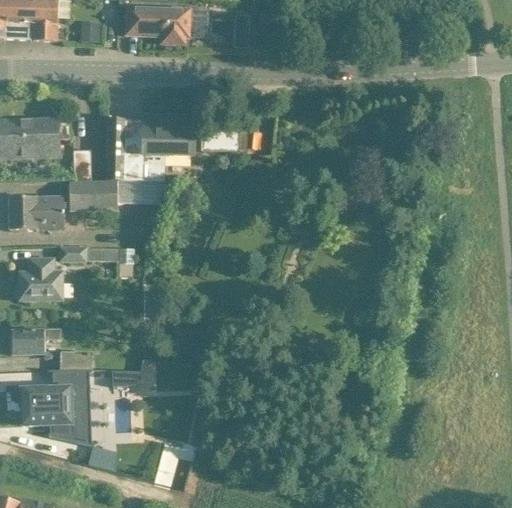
[(0,0),(0,37),(57,40),(58,0),(0,0)]
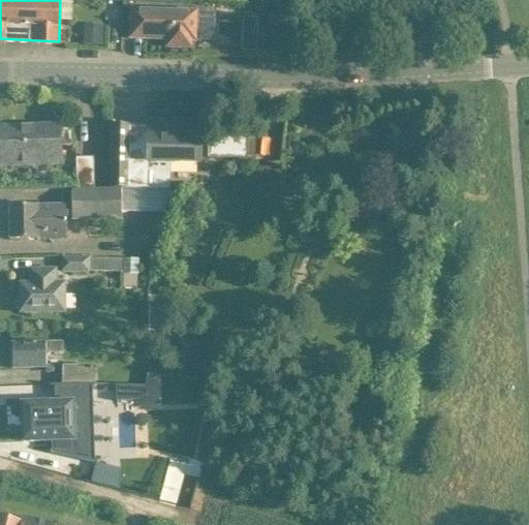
[(89,18),(105,17),(105,0),(88,0),(89,18)]
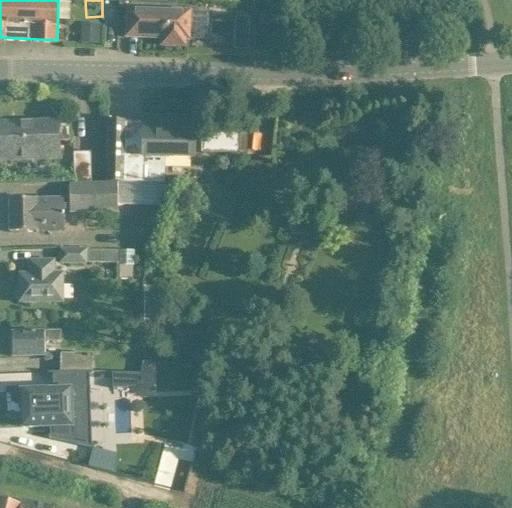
[(190,8),(127,6),(126,34),(161,36),(161,43),(185,44),(186,36),(189,37),(189,35),(206,36),(207,9),(190,9),(190,8)]
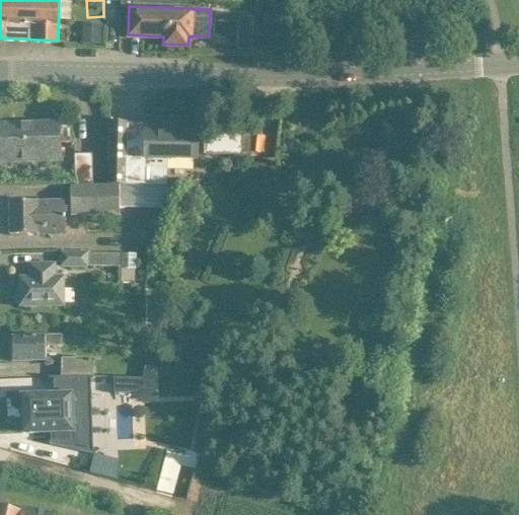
[(263,22),(274,22),(275,11),(263,10),(263,22)]
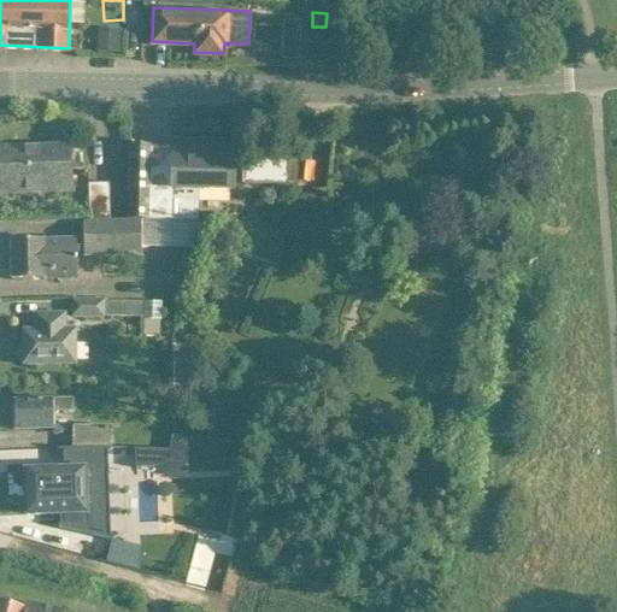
[(97,29),(97,47),(119,47),(121,30),(97,29)]
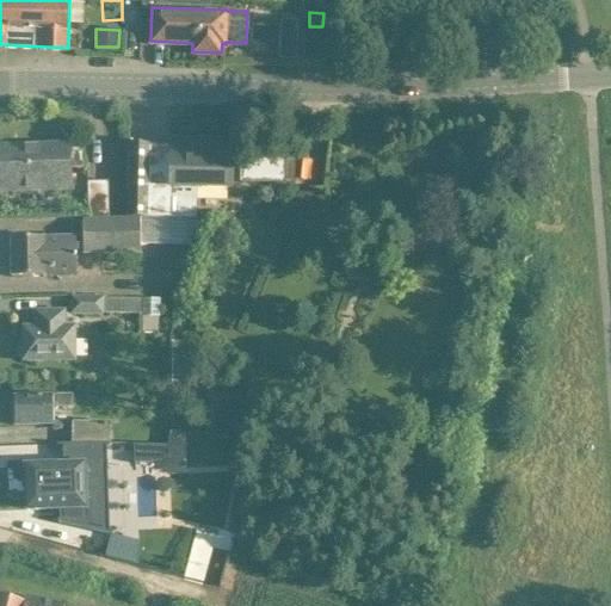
[(297,35),(281,33),(281,53),(297,53),(297,35)]
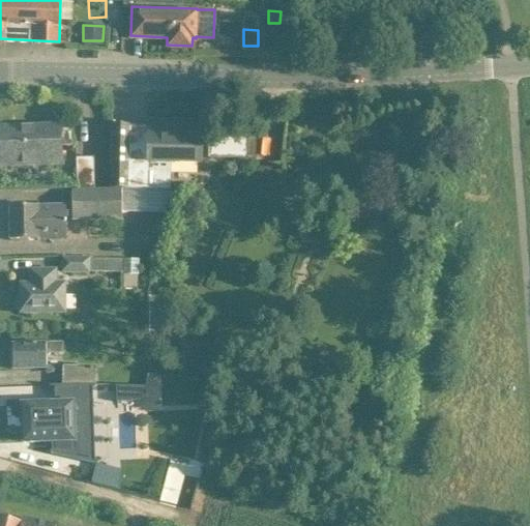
[(141,185),(171,184),(171,172),(150,173),(150,162),(180,161),(200,161),(201,124),(112,122),(110,185),(141,185)]
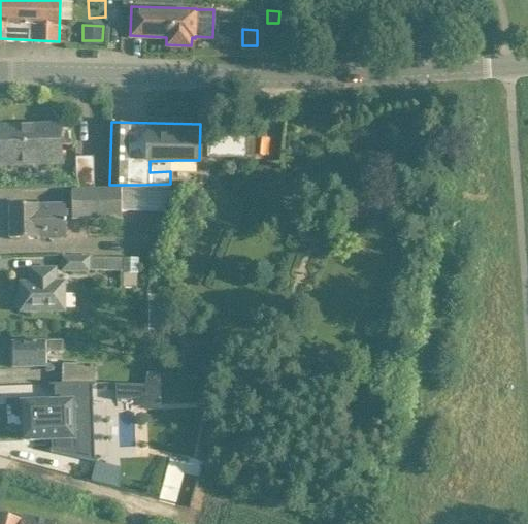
[(0,125),(0,161),(59,159),(59,144),(71,144),(70,124),(0,125)]
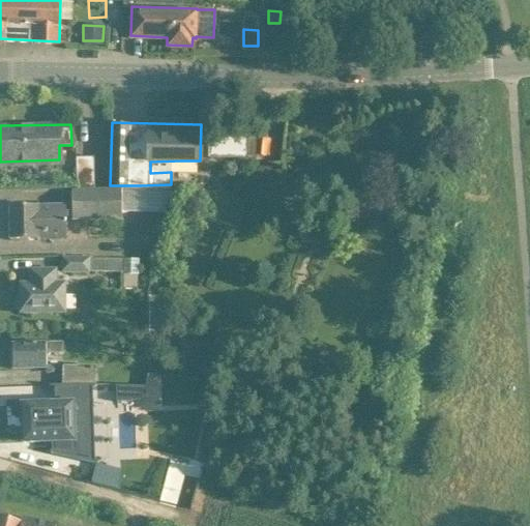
[(208,132),(208,154),(221,154),(222,132),(208,132)]
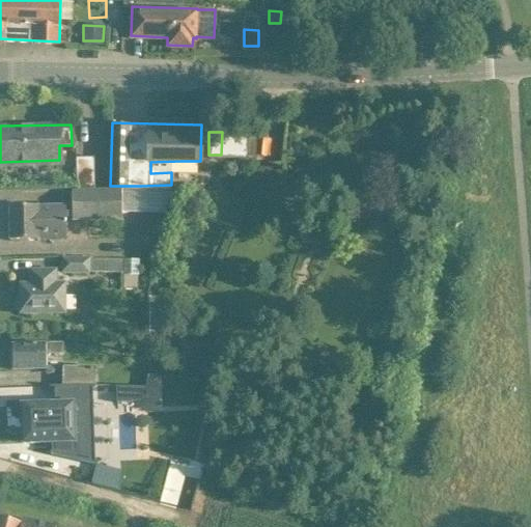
[(77,187),(93,187),(92,155),(76,156),(77,187)]
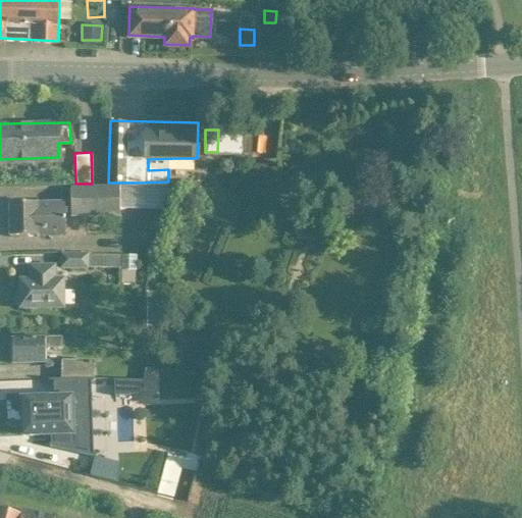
[(30,201),(9,201),(10,234),(31,234),(57,234),(65,234),(64,211),(70,211),(71,214),(114,213),(119,213),(124,205),(168,206),(173,197),(173,184),(167,184),(139,183),(108,183),(108,184),(92,184),(75,184),(70,185),(70,200),(65,200),(30,201)]
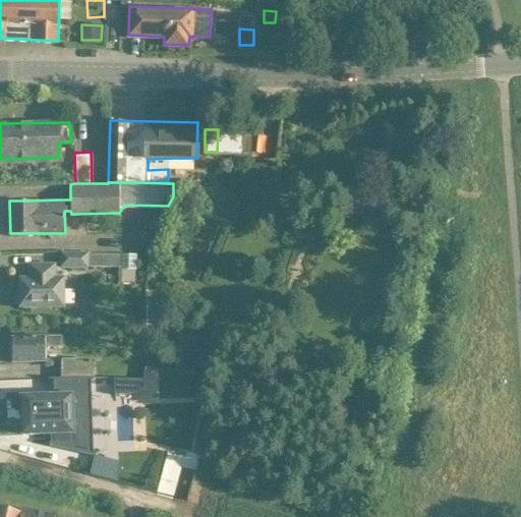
[(135,280),(135,252),(89,252),(89,249),(61,250),(61,267),(89,266),(89,264),(121,265),(121,280),(135,280)]
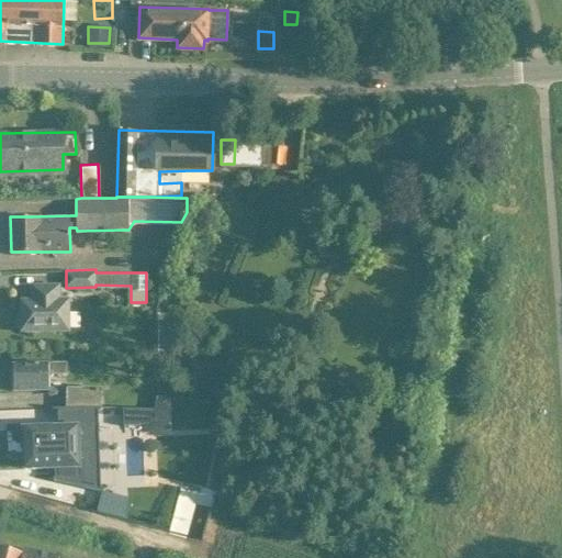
[(22,325),(22,327),(69,327),(69,299),(56,299),(55,285),(33,285),(33,299),(22,299),(22,311),(18,311),(18,325),(22,325)]
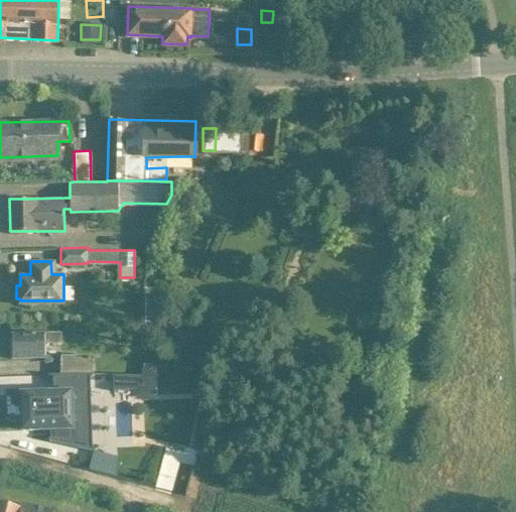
[(148,266),(147,340),(167,340),(167,266),(148,266)]
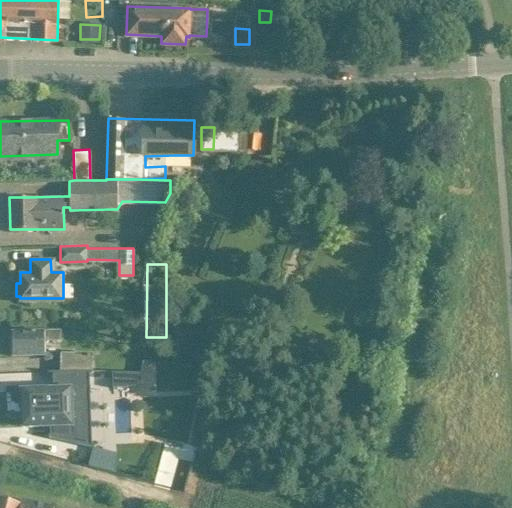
[(172,322),(164,346),(185,353),(193,329),(172,322)]
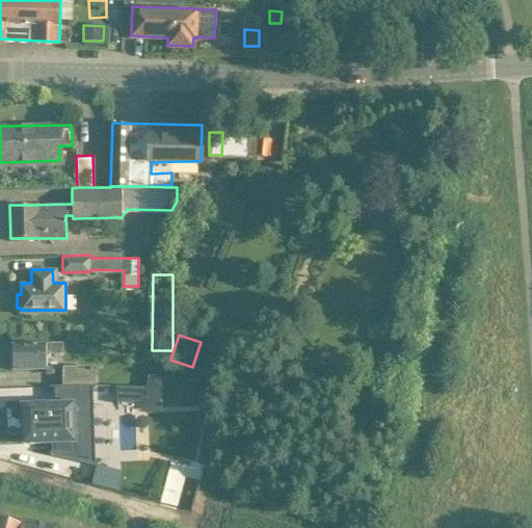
[(12,343),(12,368),(45,367),(44,352),(62,352),(62,341),(12,343)]
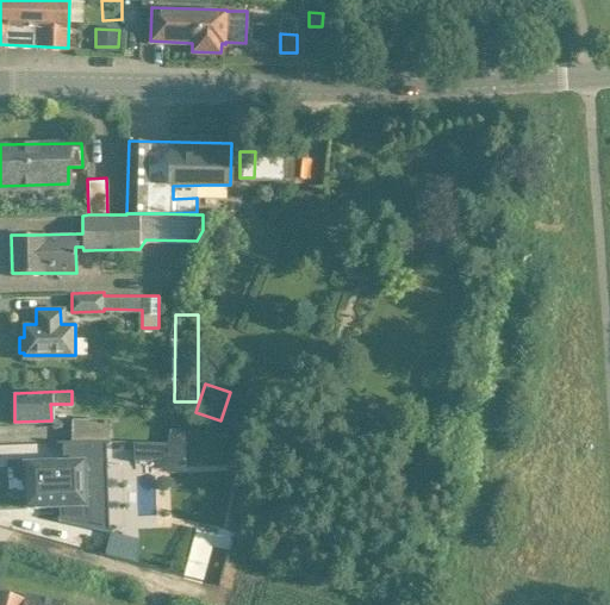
[(72,440),(109,441),(109,419),(73,418),(72,440)]
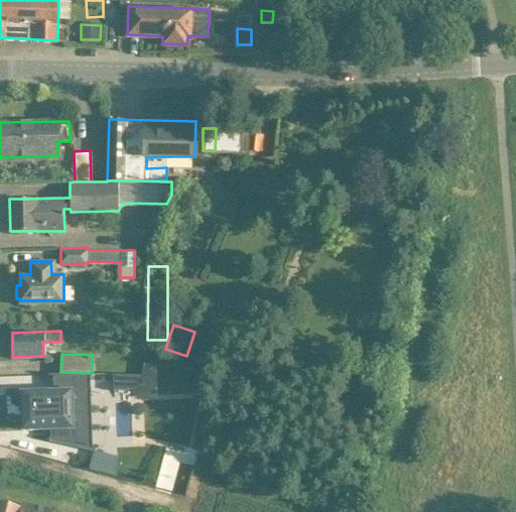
[(52,390),(21,391),(22,427),(49,427),(50,436),(49,436),(48,438),(95,449),(95,446),(92,446),(89,445),(89,441),(84,441),(84,444),(80,443),(79,391),(91,391),(90,374),(92,374),(92,373),(60,372),(47,372),(48,374),(52,374),(52,390)]
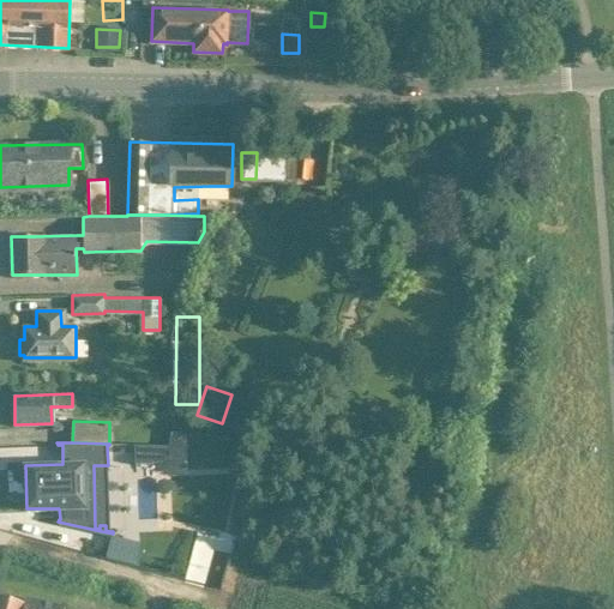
[(134,444),(134,463),(168,462),(167,445),(134,444)]
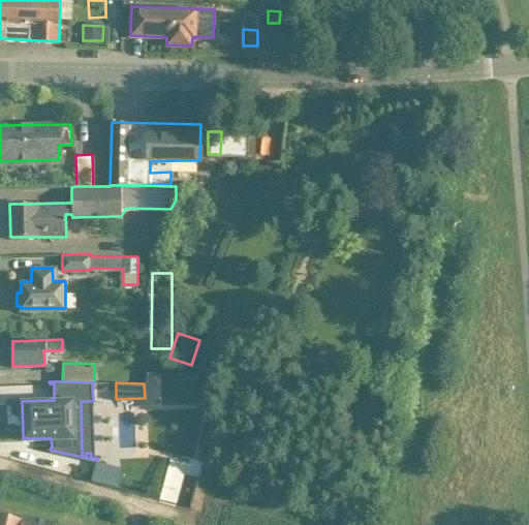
[(190,418),(191,406),(169,404),(168,415),(190,418)]
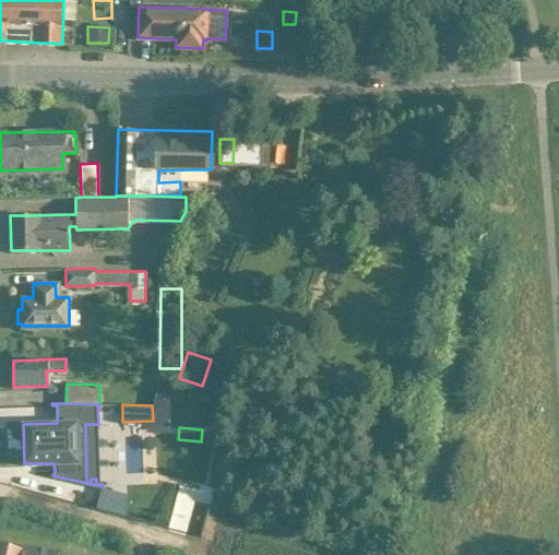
[(57,554),(59,548),(24,540),(22,544),(0,538),(0,554),(57,554)]
